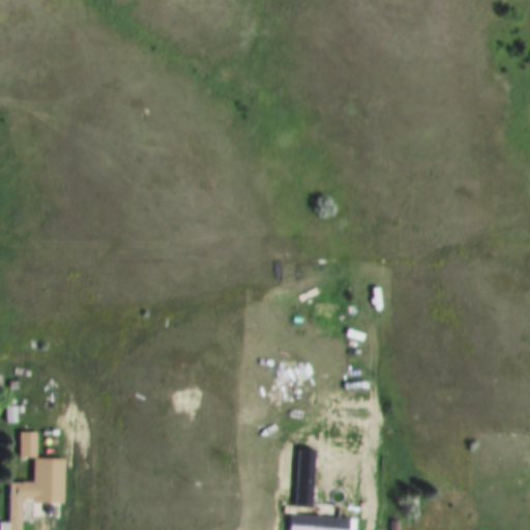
[(5,406),(16,407),(16,421),(5,421),(5,406)]
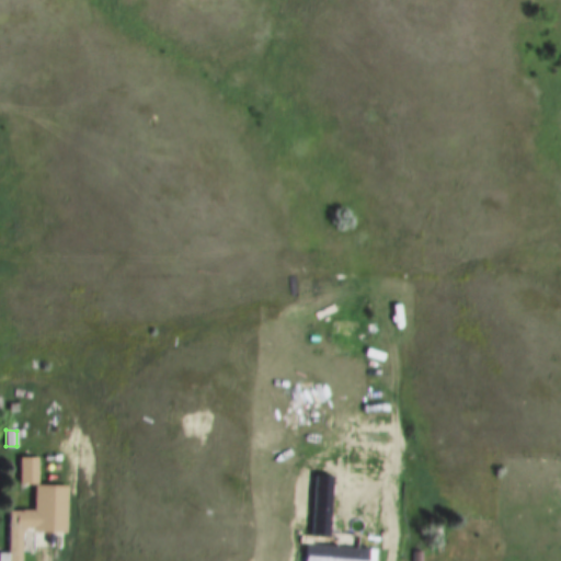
[(37,458),(37,484),(20,484),(20,458),(37,458)]
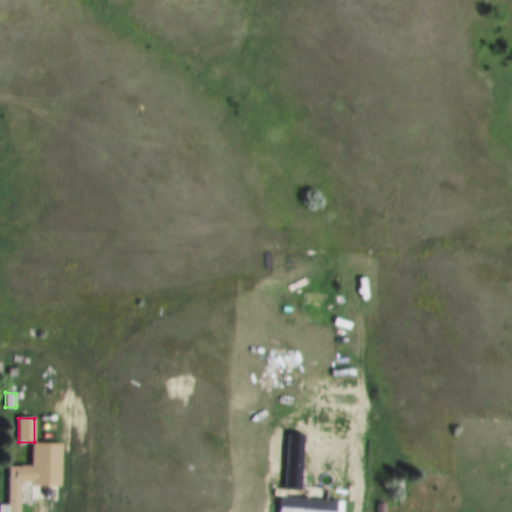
[(286,489),(291,435),(306,437),(301,490),(286,489)]
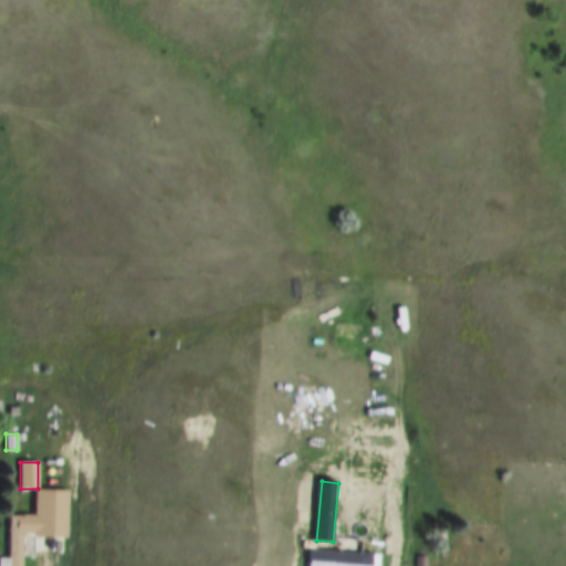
[(0,565),(0,558),(9,558),(10,515),(34,515),(34,491),(69,491),(67,537),(34,537),(34,555),(23,554),(23,565),(0,565)]
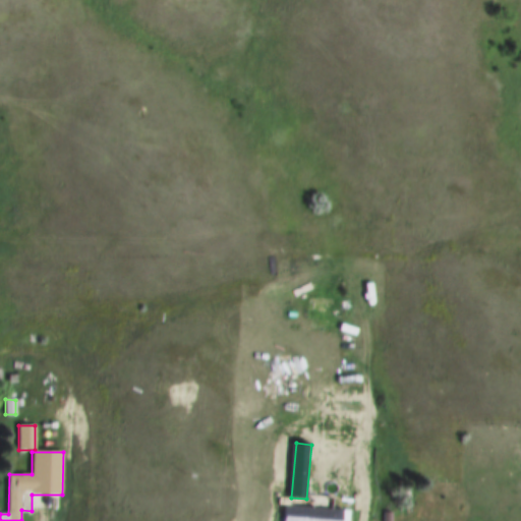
[(286,520),(288,506),(346,511),(345,520),(286,520)]
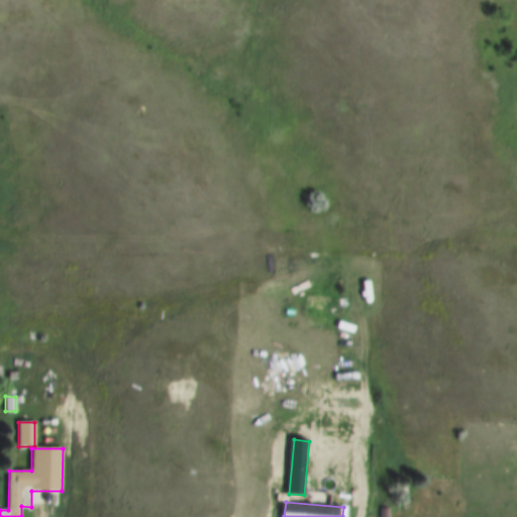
[(381,516),(382,507),(390,508),(389,516),(381,516)]
